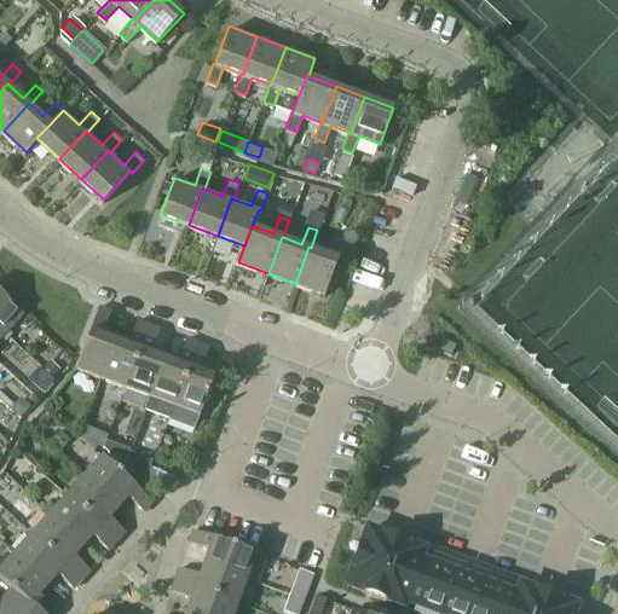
[(340,258),(346,241),(335,237),(329,254),(311,248),(309,247),(295,284),(324,294),(338,258),(340,258)]
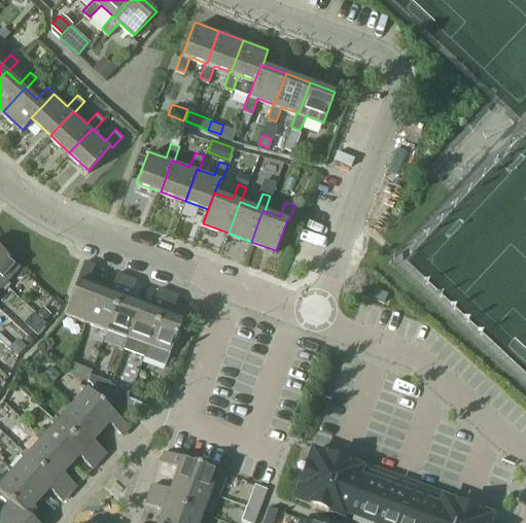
[(0,276),(5,281),(21,264),(0,244),(0,276)]
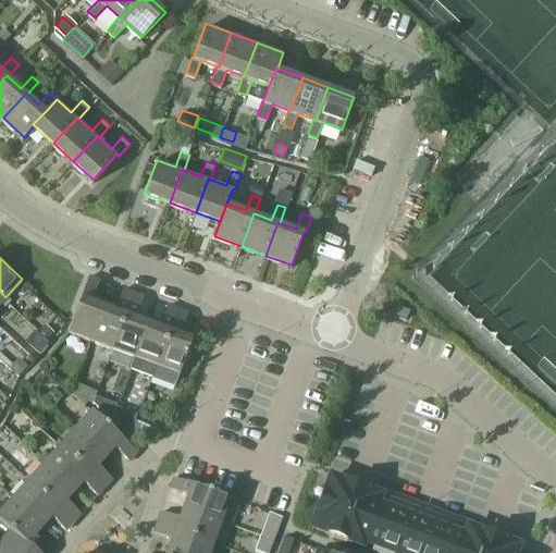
[(91,339),(106,299),(94,295),(100,277),(90,272),(69,330),(91,339)]
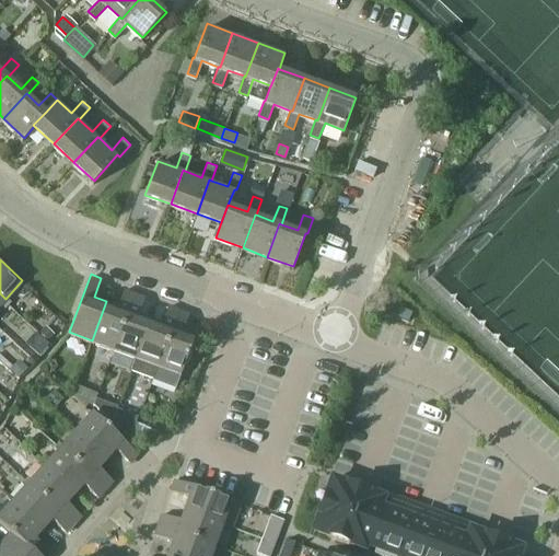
[(114,348),(135,290),(125,287),(118,305),(106,301),(92,340),(114,348)]
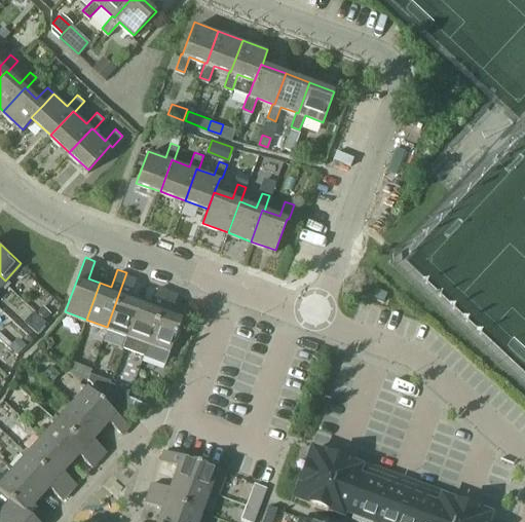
[(126,272),(107,327),(111,328),(106,339),(123,345),(141,298),(130,294),(137,276),(126,272)]
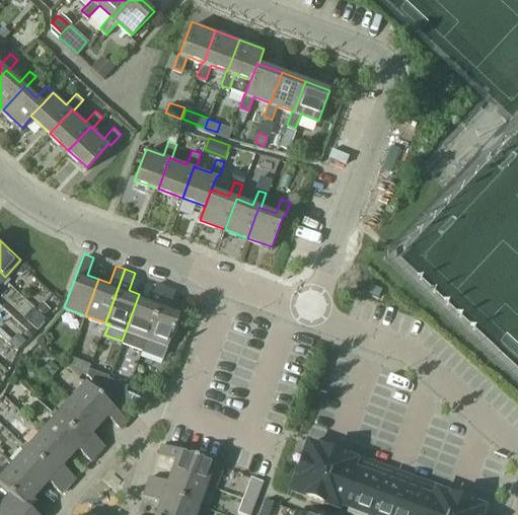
[(139,294),(122,341),(142,349),(146,337),(147,338),(166,285),(157,282),(151,298),(139,294)]
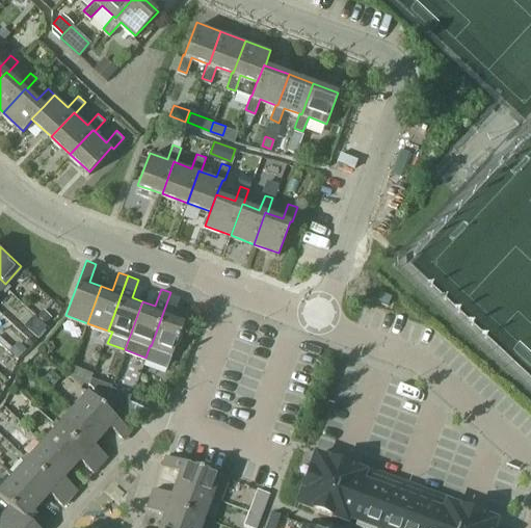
[(151,346),(150,345),(145,358),(167,366),(185,317),(174,313),(180,295),(170,292),(151,346)]
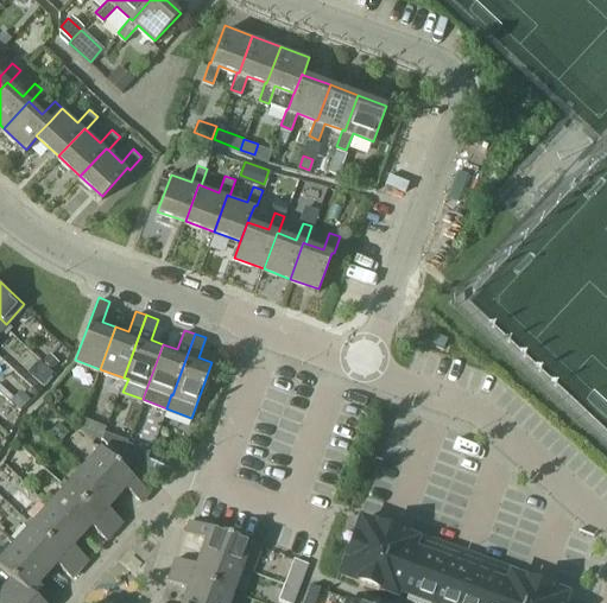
[(99,435),(101,437),(105,430),(107,424),(83,416),(78,426),(94,439),(99,435)]
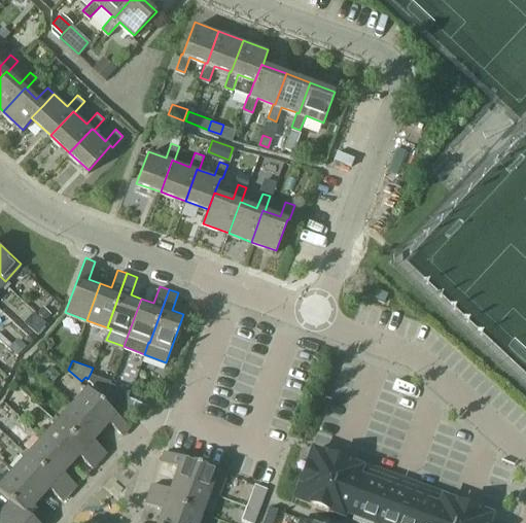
[(107,395),(111,382),(112,381),(99,376),(95,385),(107,395)]
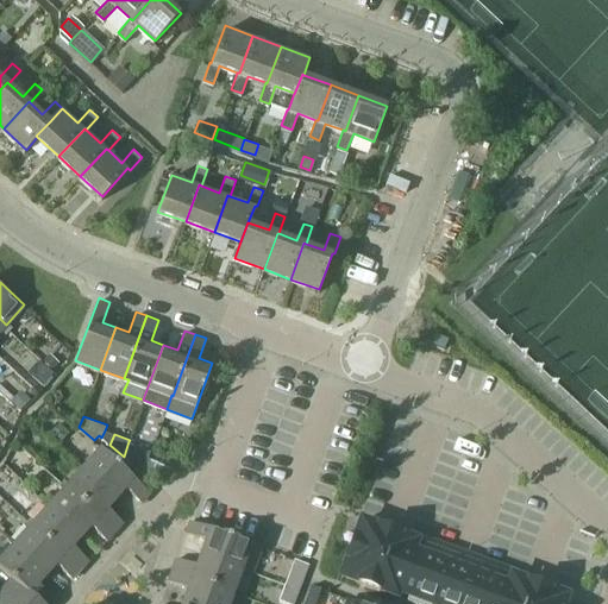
[(143,474),(150,457),(151,450),(129,441),(124,457),(143,474)]
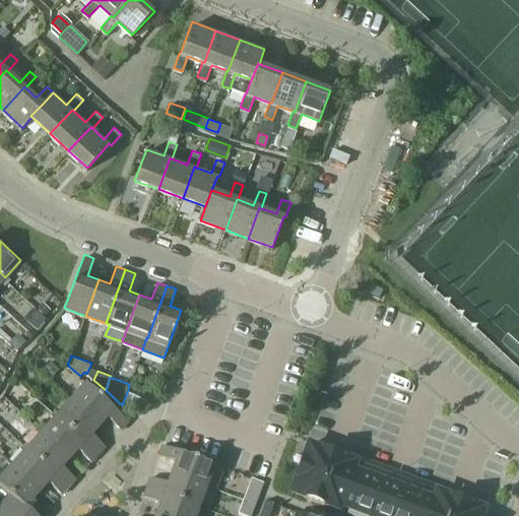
[(72,397),(101,423),(109,414),(122,427),(129,418),(86,380),(72,397)]
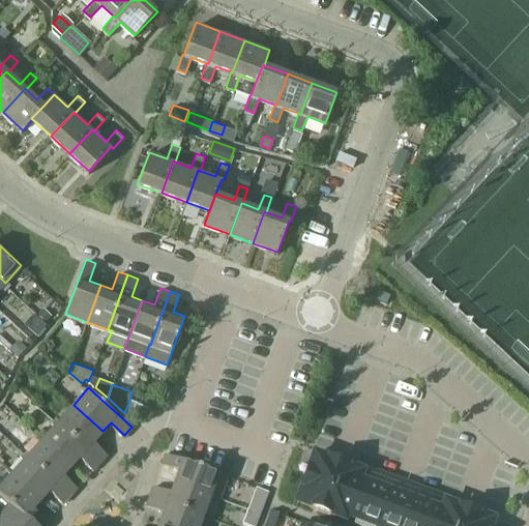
[(138,419),(140,419),(145,413),(151,407),(130,398),(124,413),(138,419)]
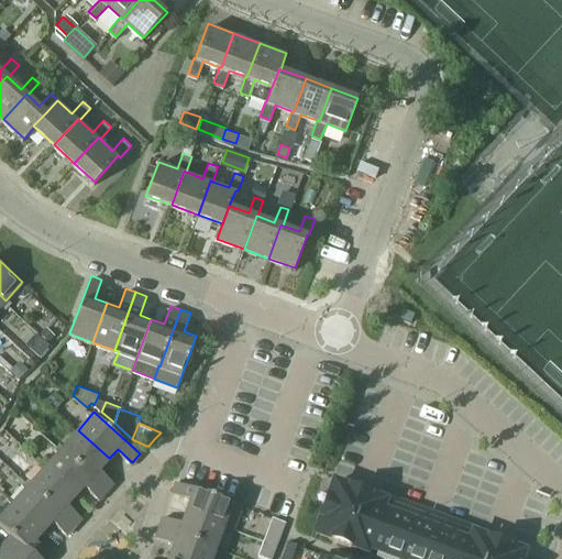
[(100,468),(109,458),(78,430),(62,448),(108,489),(114,481),(100,468)]
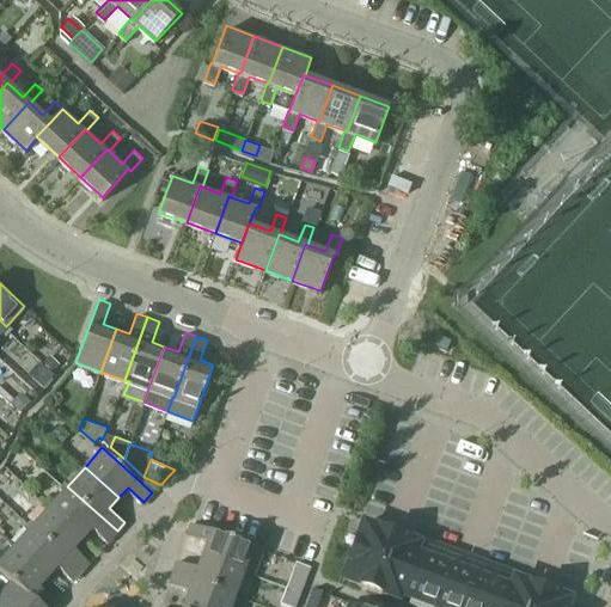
[(109,539),(117,531),(67,486),(49,506),(84,537),(93,526),(109,539)]
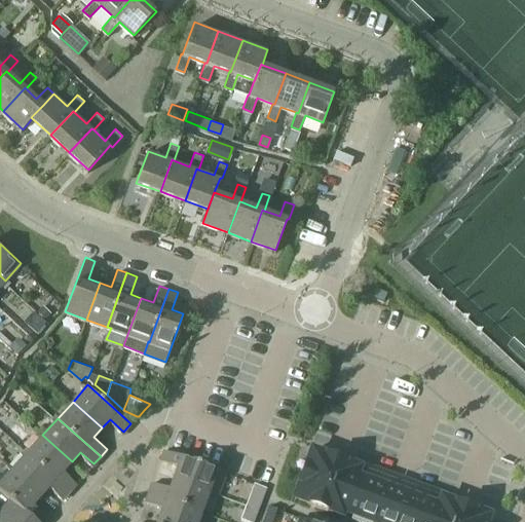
[(64,470),(72,461),(42,435),(28,451),(70,489),(77,482),(64,470)]
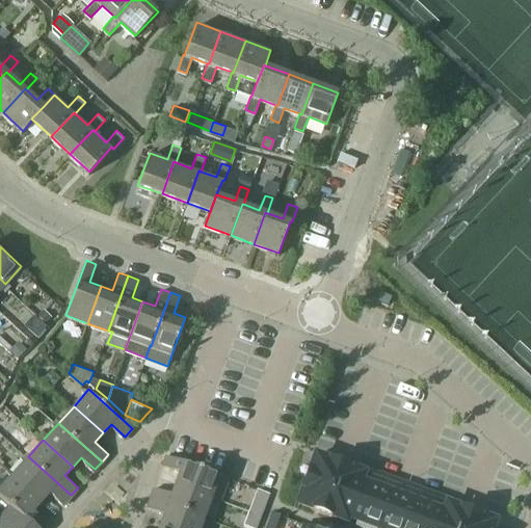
[(180,468),(176,481),(220,497),(229,476),(166,453),(163,462),(180,468)]
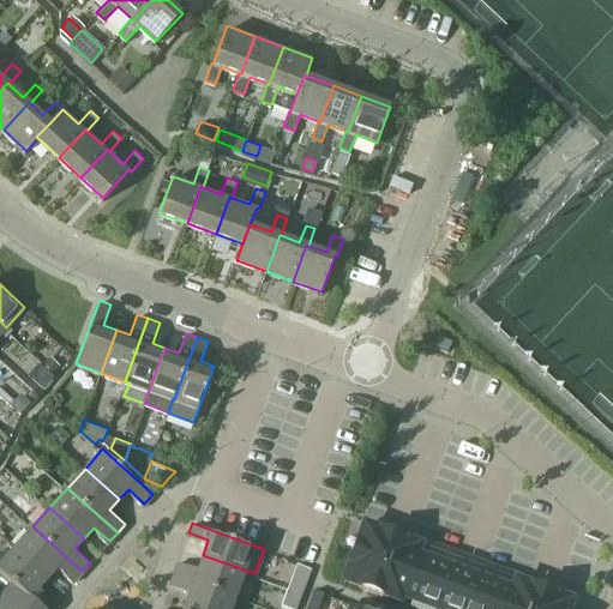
[(568,608),(571,600),(556,592),(557,591),(534,583),(533,584),(505,574),(506,571),(433,544),(432,547),(406,537),(406,536),(383,526),(382,529),(366,523),(360,538),(359,538),(350,561),(352,561),(346,577),(361,584),(361,585),(384,594),(384,591),(400,597),(403,590),(414,595),(412,603),(426,608),(568,608)]
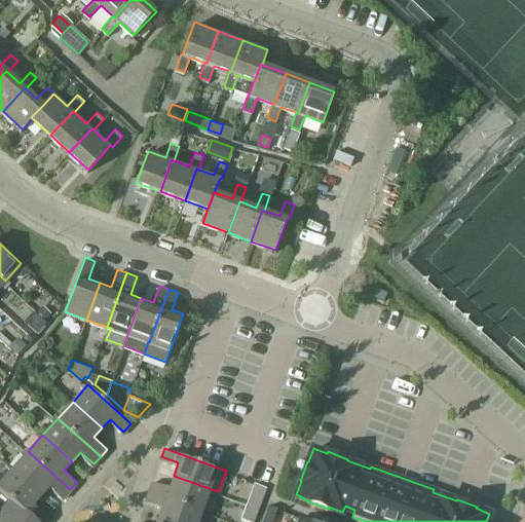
[(64,496),(70,489),(28,451),(13,467),(42,493),(50,485),(64,496)]
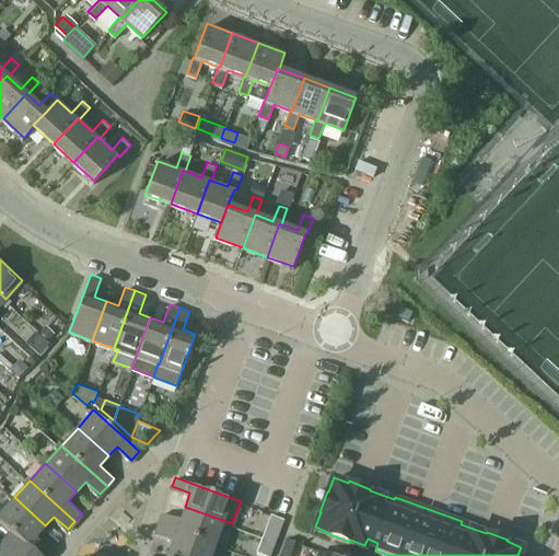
[(36,535),(45,525),(14,497),(0,512),(0,517),(42,555),(43,555),(50,548),(36,535)]
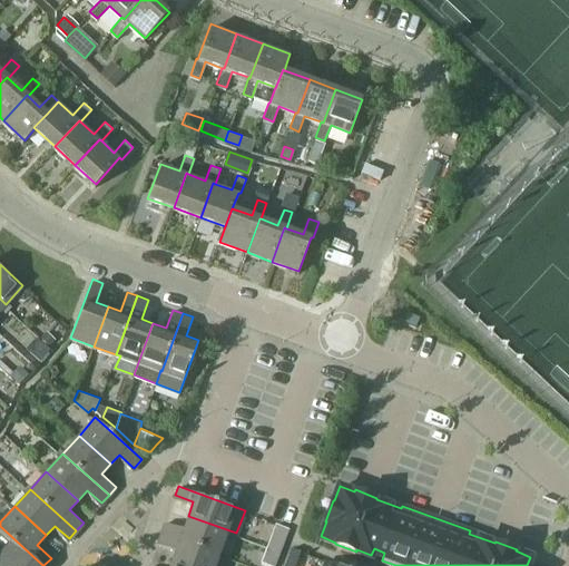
[(235,536),(236,533),(188,516),(184,527),(165,519),(162,530),(219,553),(227,533),(235,536)]
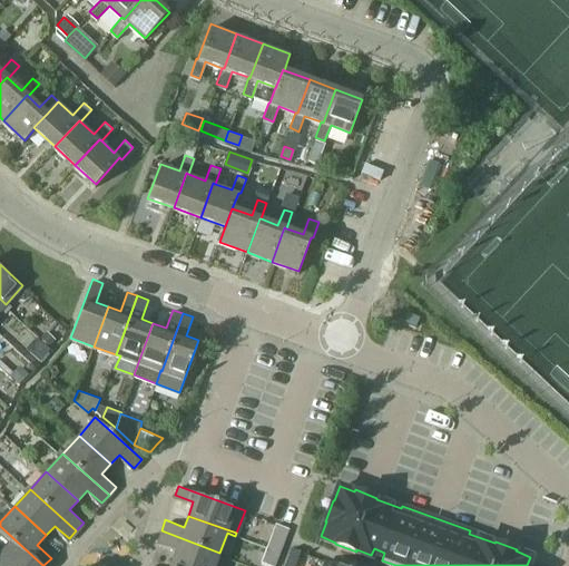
[(280,550),(288,526),(276,521),(267,545),(280,550)]
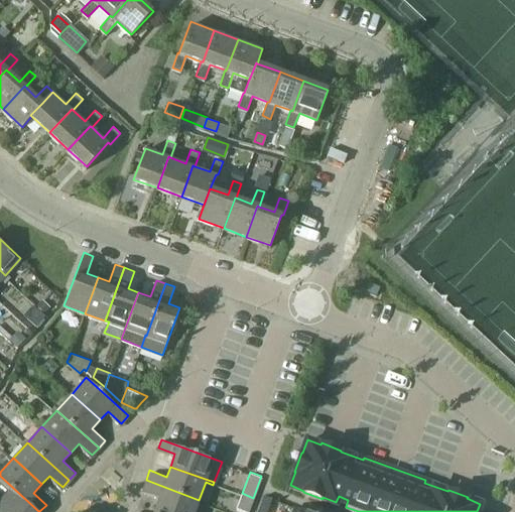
[(0,506),(6,511),(38,511),(0,476),(0,478),(10,488),(0,499),(0,506)]
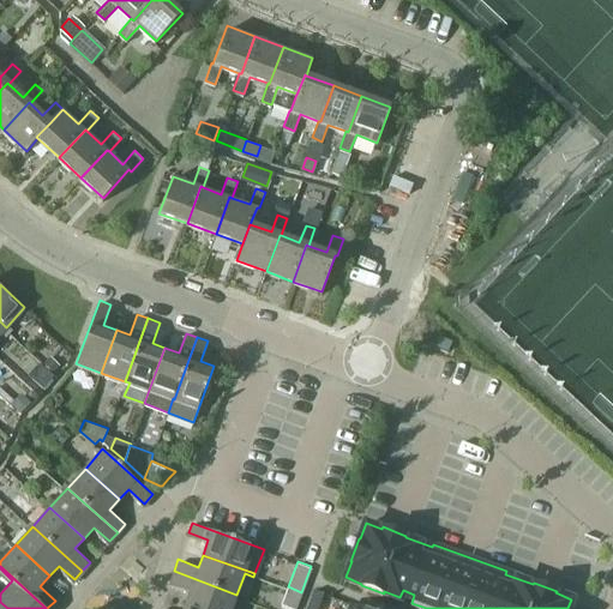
[(200,608),(230,608),(236,595),(174,571),(169,583),(190,590),(185,603),(200,608)]
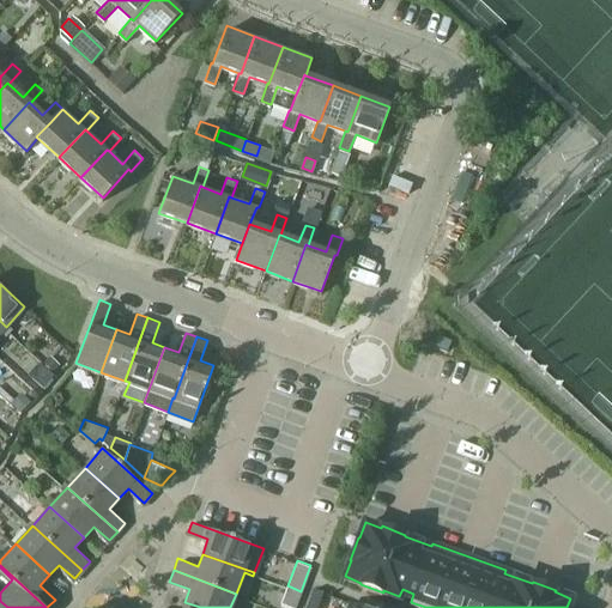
[(282,603),(295,607),(301,591),(288,585),(282,603)]
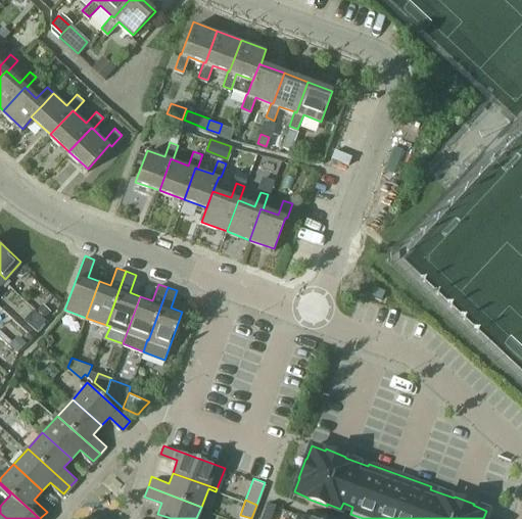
[(272,516),(276,505),(267,502),(263,513),(272,516)]
